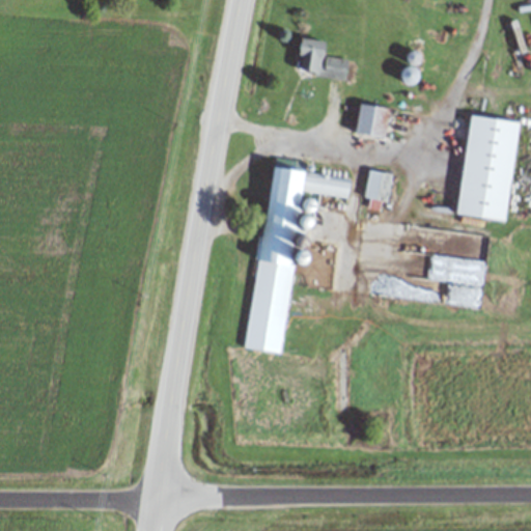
[(328,42),(301,37),(297,73),(345,79),(348,59),(327,56),(328,42)]
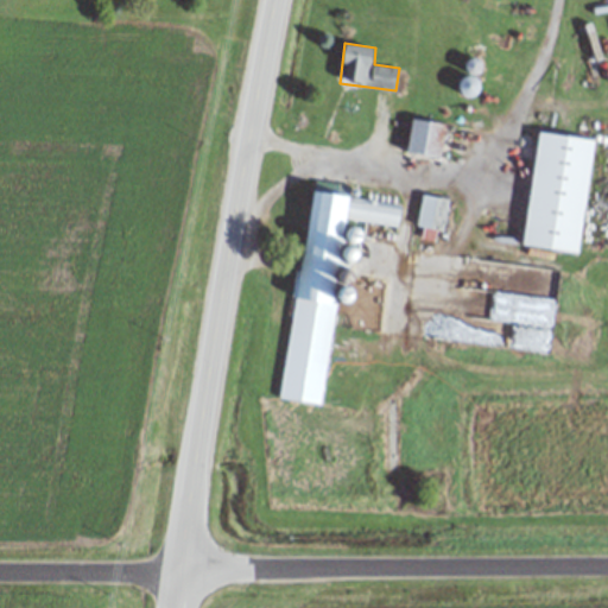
[(448,125),(415,119),(407,151),(441,158),(448,125)]
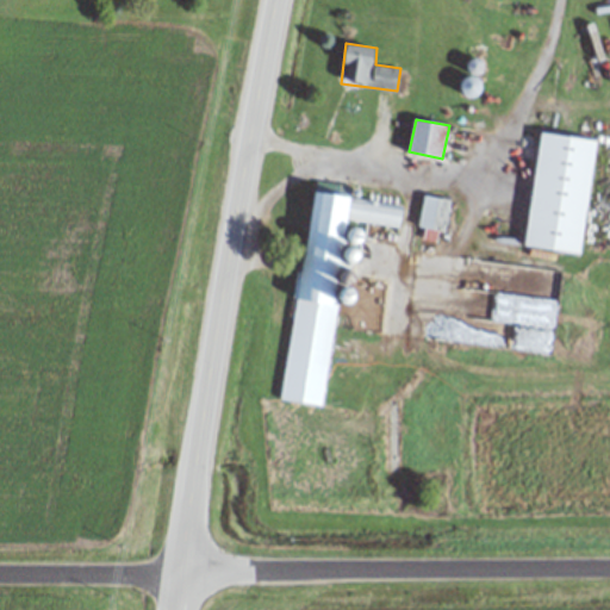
[(596,139),(540,132),(527,247),(583,254),(596,139)]
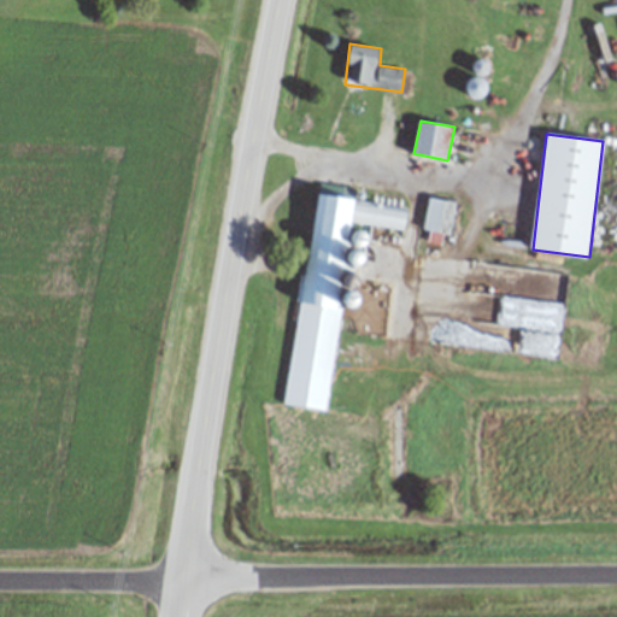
[(448,233),(453,203),(429,199),(424,229),(448,233)]
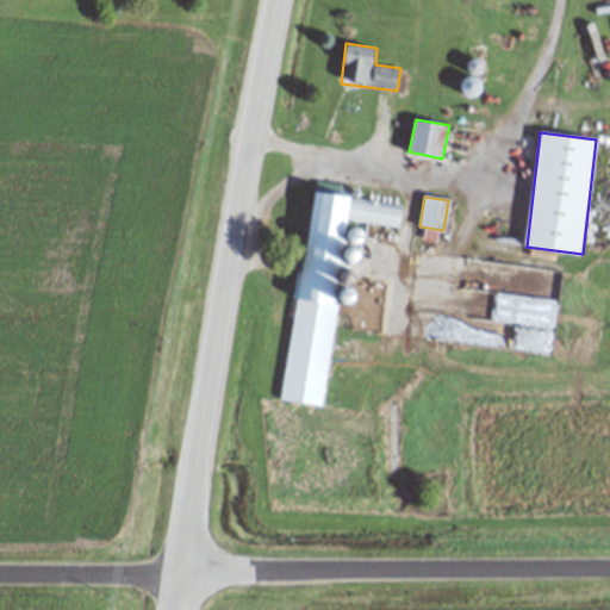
[(405,206),(352,200),(349,221),(403,226),(405,206)]
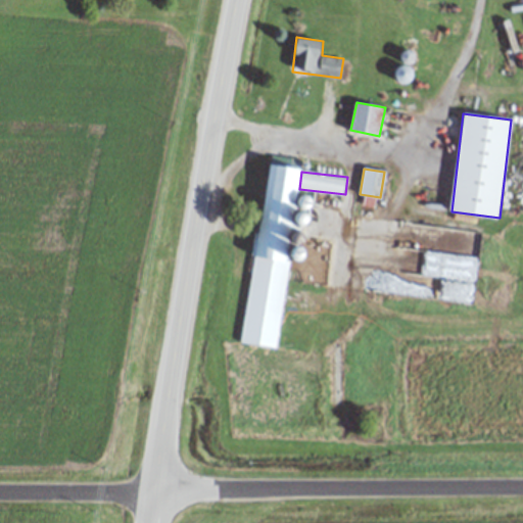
[(241,343),(277,347),(287,259),(251,255),(241,343)]
